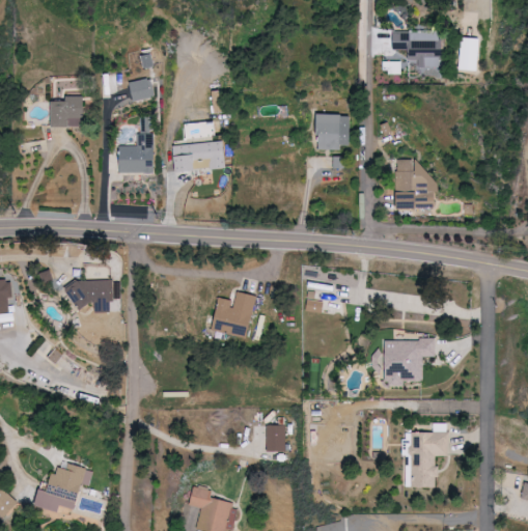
[(391,49),(407,49),(407,59),(417,60),(417,66),(441,67),(442,31),(391,30),(391,49)]
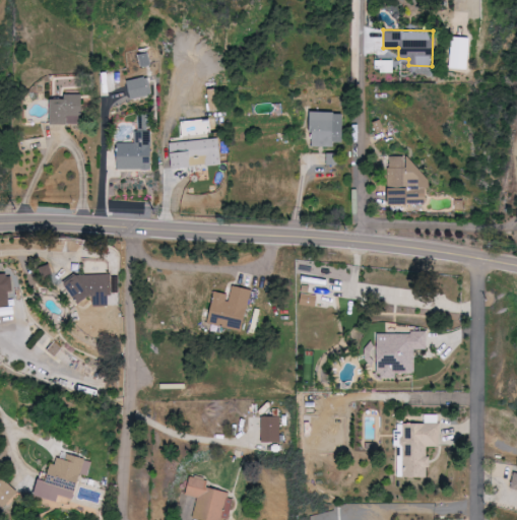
[(469,38),(447,37),(446,69),(468,69),(469,38)]
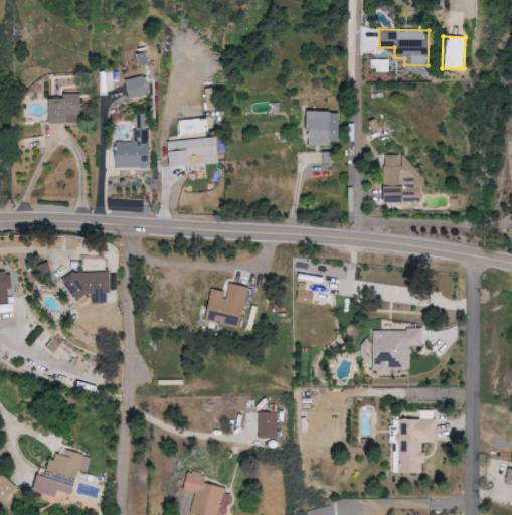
[(124,80),(129,99),(148,94),(144,75),(124,80)]
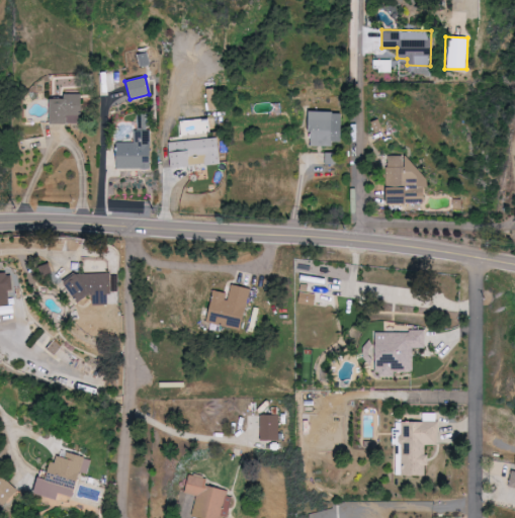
[(80,123),(79,93),(62,94),(63,98),(49,98),(49,123),(80,123)]
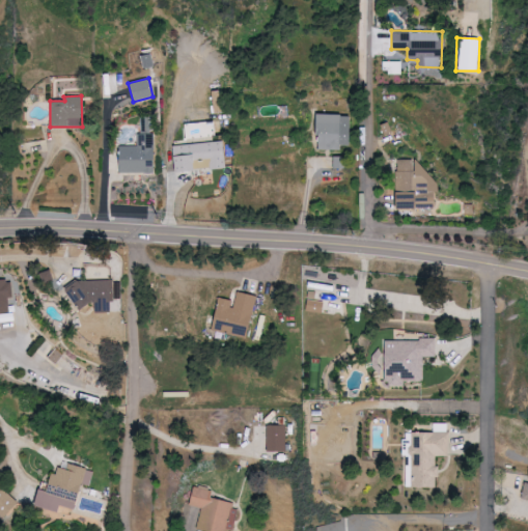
[(315,149),(338,150),(339,145),(349,145),(349,114),(316,114),(315,149)]
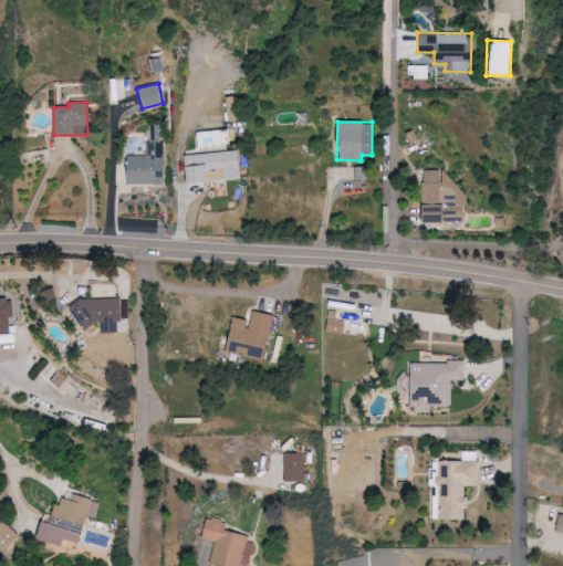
[(225,146),(223,130),(195,132),(196,147),(225,146)]
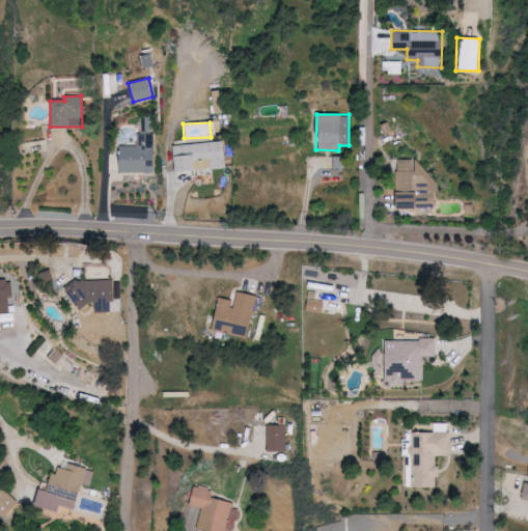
[(151,173),(151,126),(137,126),(137,146),(118,146),(118,173),(151,173)]
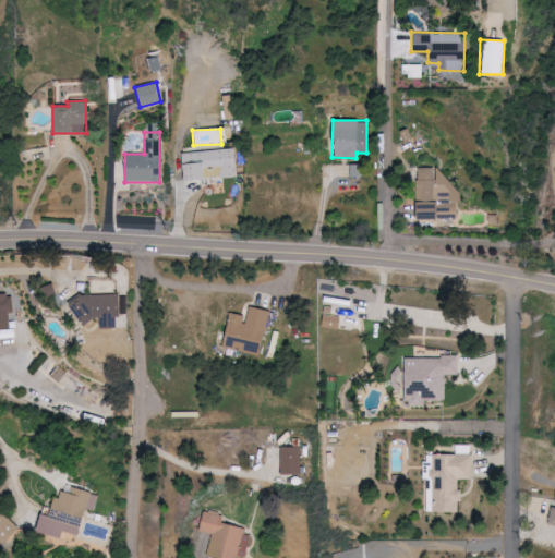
[(182,153),(184,181),(207,179),(206,168),(220,167),(220,178),(236,177),(234,148),(182,153)]
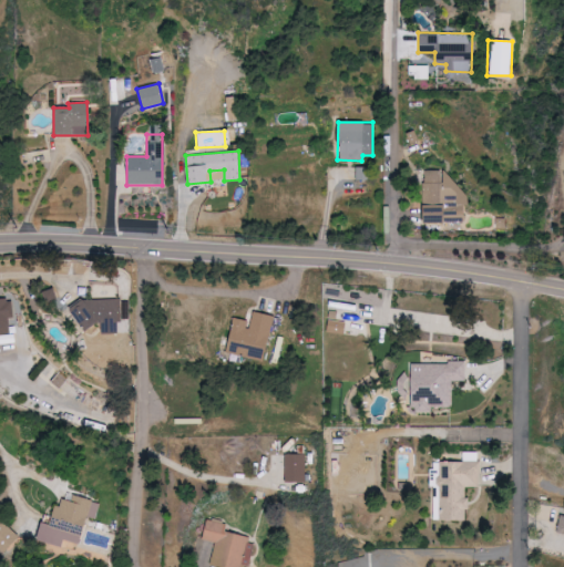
[(354,179),(369,181),(369,167),(354,166),(354,179)]
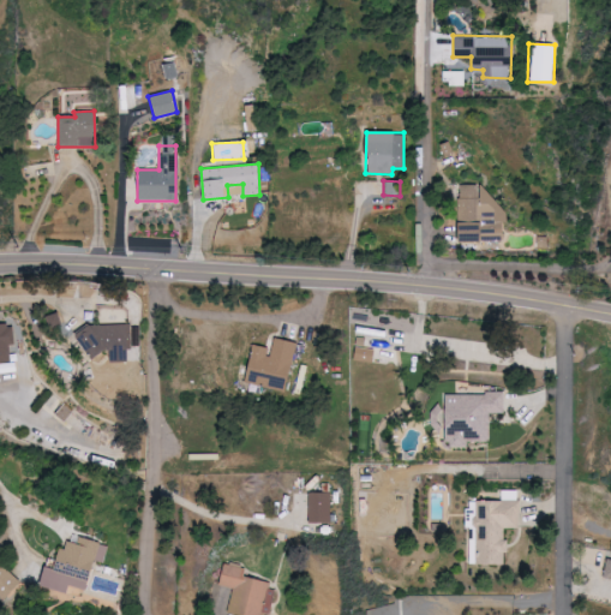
[(0,363),(9,363),(9,345),(12,345),(11,324),(0,324),(0,363)]
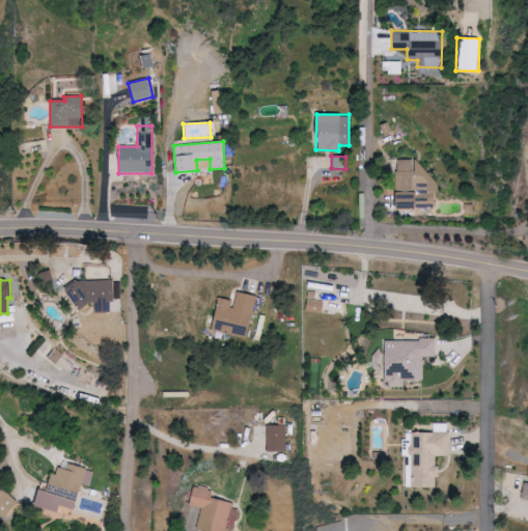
[(93,312),(108,312),(109,301),(113,301),(113,282),(68,281),(68,305),(93,305),(93,312)]
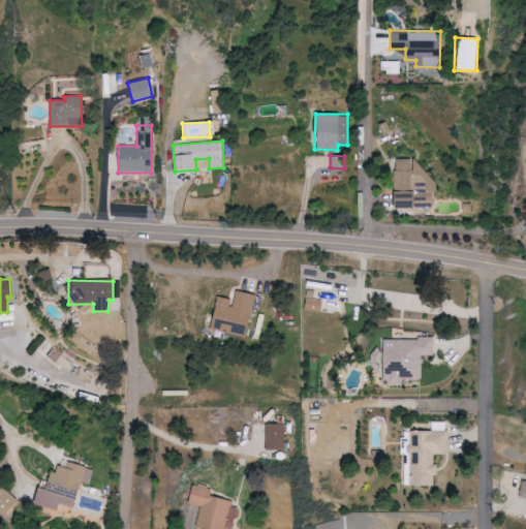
[(255,294),(234,290),(231,300),(216,297),(210,330),(247,337),(255,294)]
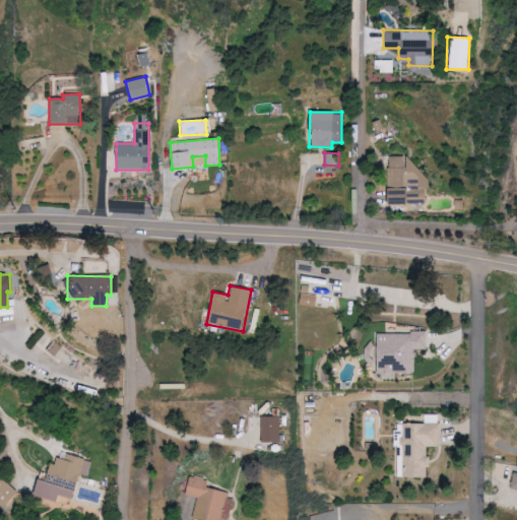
[(376,333),(376,342),(365,343),(366,366),(377,366),(377,378),(395,377),(395,374),(413,374),(413,350),(426,349),(426,332),(376,333)]
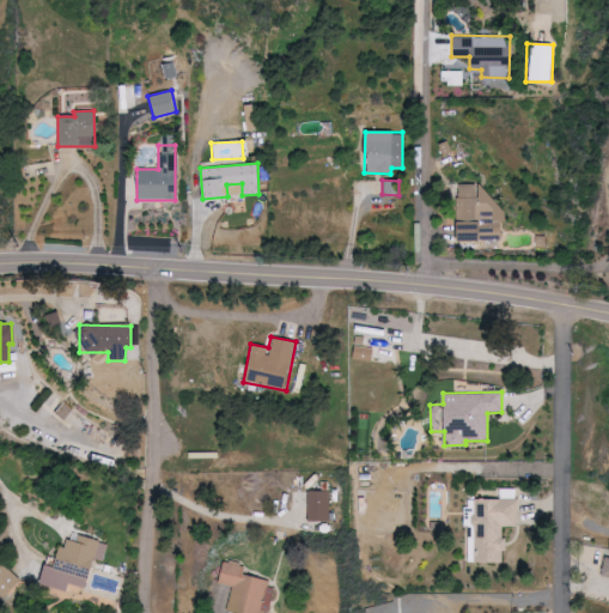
[(328,521),(328,491),(305,491),(306,521),(328,521)]
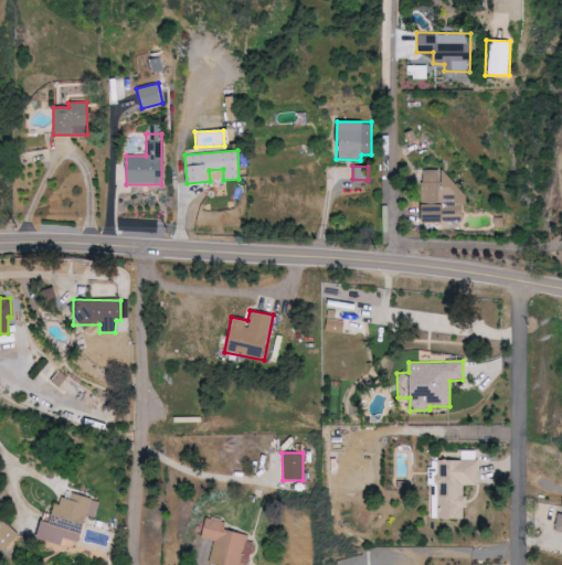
[(436,519),(463,519),(463,508),(465,508),(464,486),(477,486),(476,460),(428,460),(428,483),(436,483),(436,519)]
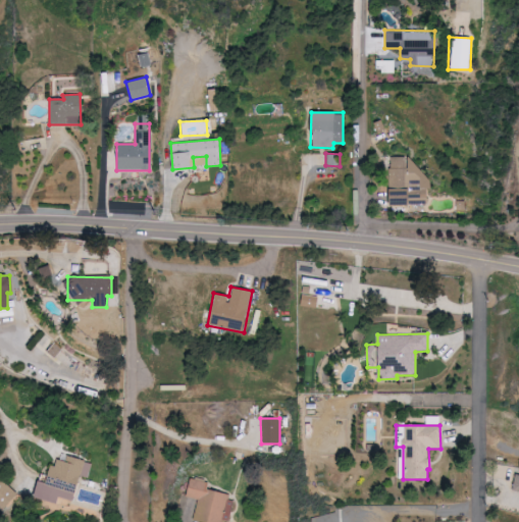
[(34,498),(57,503),(58,497),(74,501),(80,476),(88,478),(92,461),(65,456),(64,461),(53,459),(48,483),(38,480),(34,498)]
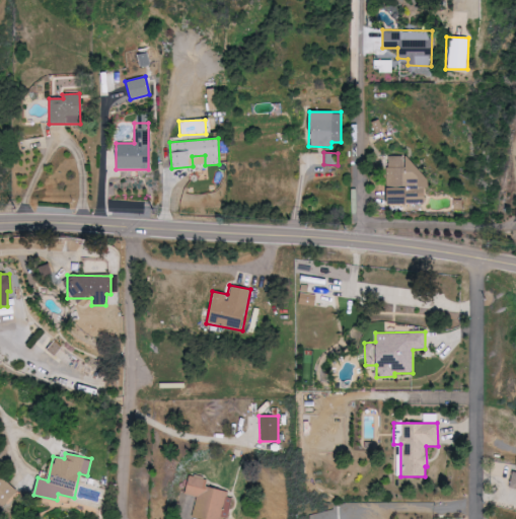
[(0,506),(1,507),(16,492),(0,476),(0,506)]
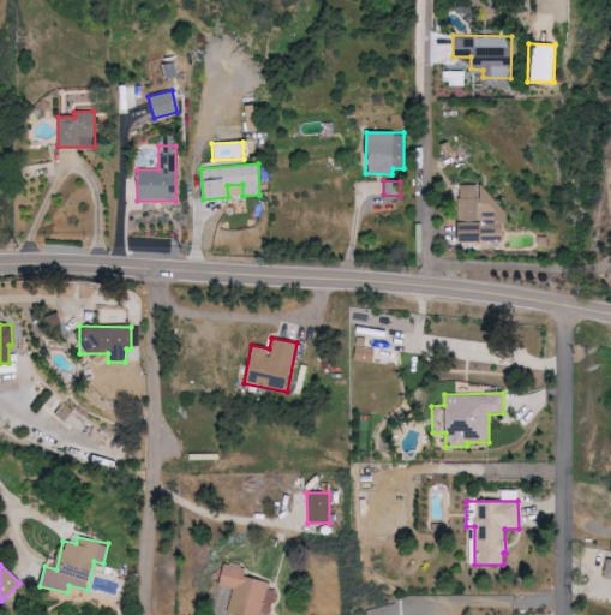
[(227,614),(232,614),(261,614),(267,581),(243,578),(245,568),(222,565),(219,587),(231,589),(227,614)]
